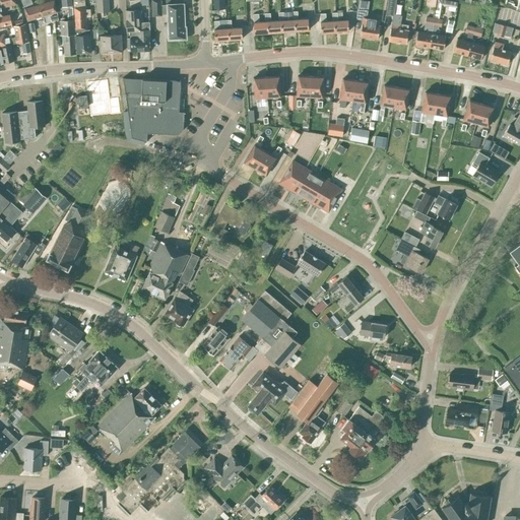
[(0,0),(0,15),(2,15),(0,8),(10,5),(16,4),(14,0),(0,0)]
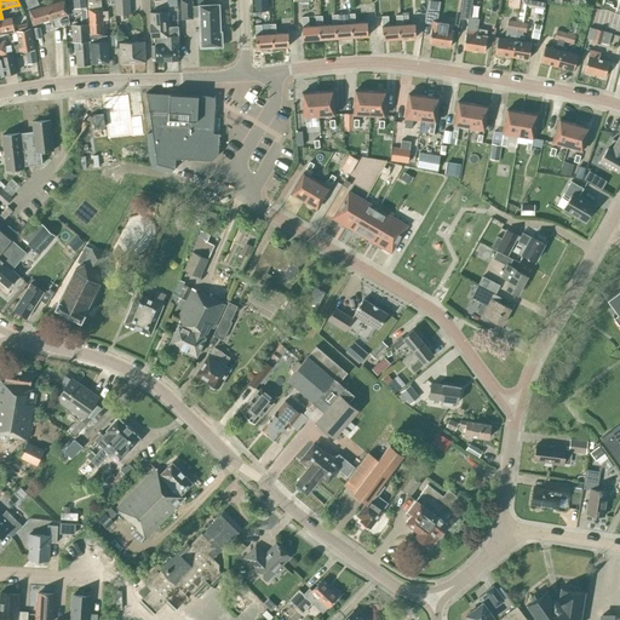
[(75,10),(87,9),(86,0),(85,0),(74,1),(75,10)]
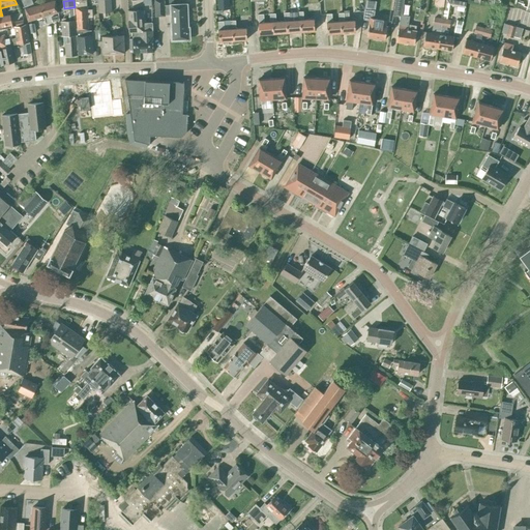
[(74,0),(75,7),(77,31),(88,30),(87,18),(92,18),(91,9),(87,10),(86,0),(74,0)]
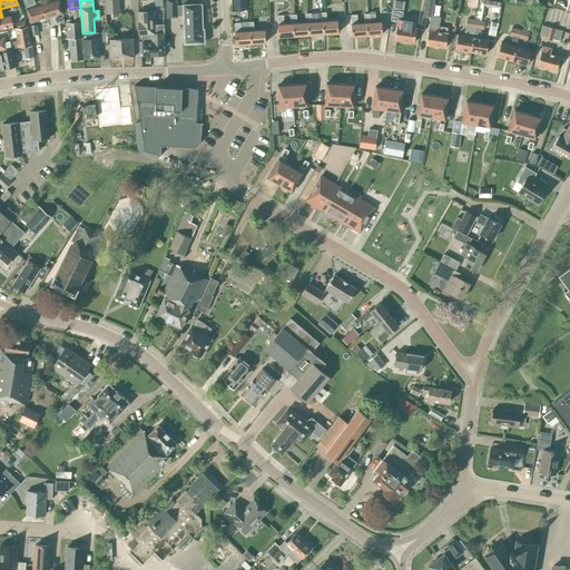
[(177,17),(177,15),(183,15),(184,43),(203,42),(202,3),(182,5),(182,6),(176,6),(176,0),(166,0),(167,18),(177,17)]
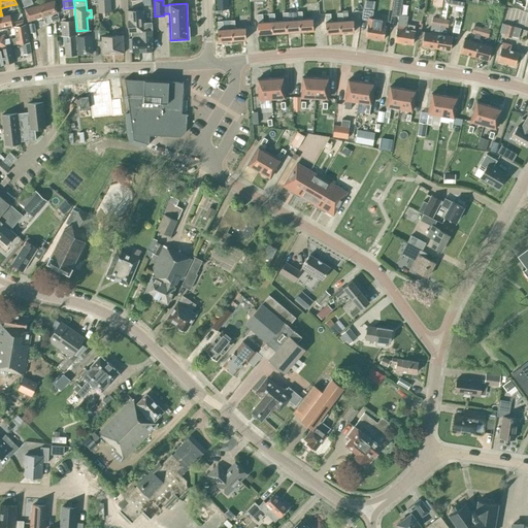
[(217,0),(218,8),(228,8),(227,0),(217,0)]
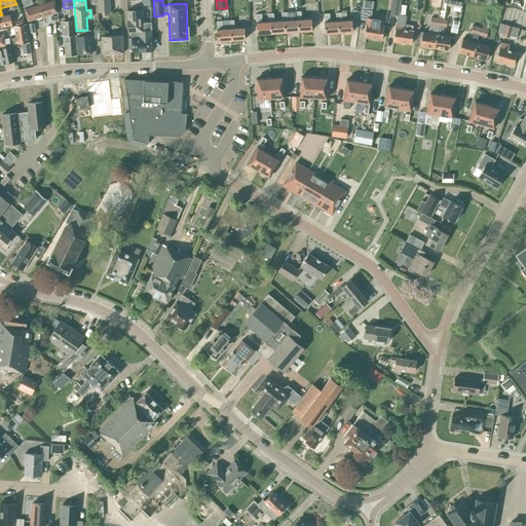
[(385,21),(371,19),(374,1),(365,0),(363,0),(361,20),(367,21),(364,37),(382,39),(385,21)]
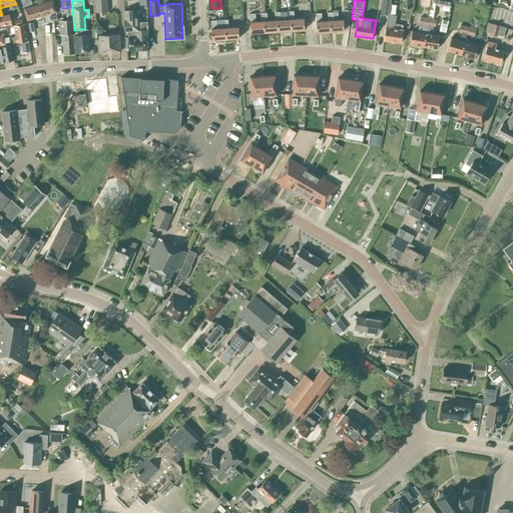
[(390,0),(382,0),(381,14),(389,16),(390,0)]
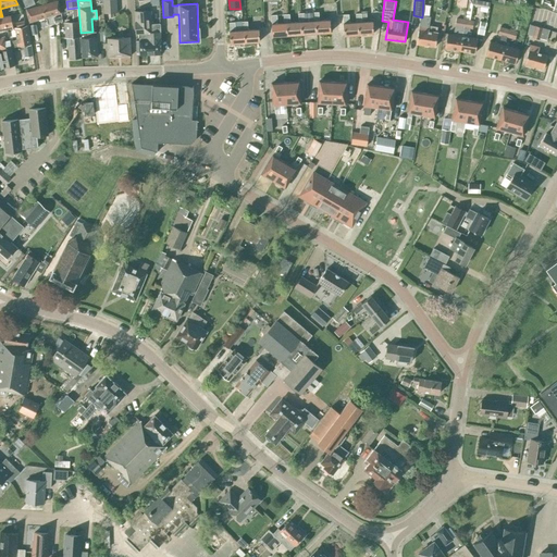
[(471,20),(472,17),(473,11),(474,5),(481,7),(480,9),(486,10),(487,3),(469,0),(466,19),(471,20)]
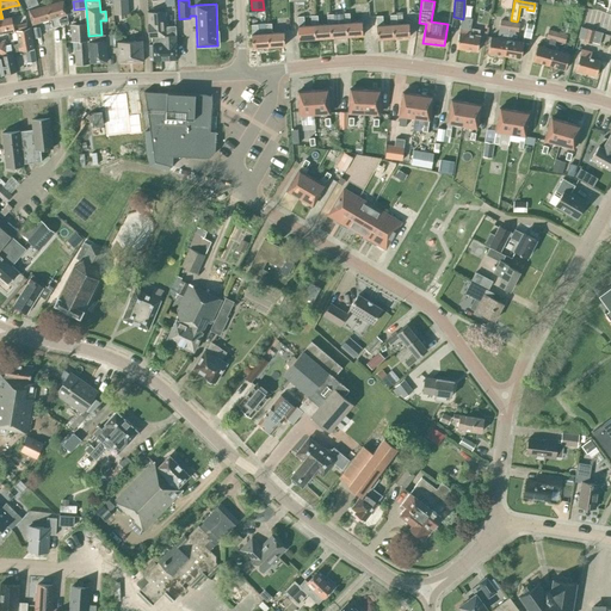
[(63,1),(29,11),(32,24),(67,14),(63,1)]
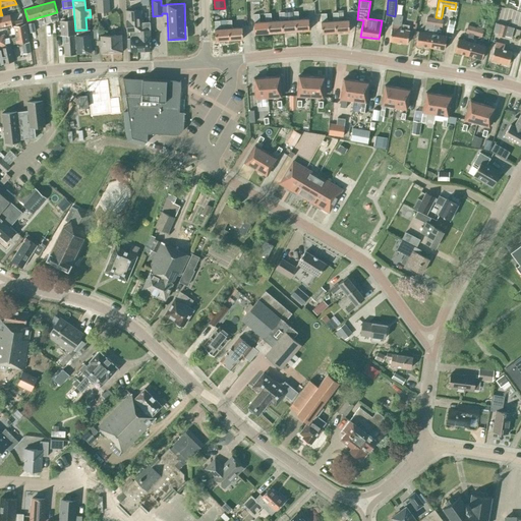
[(132,32),(142,31),(150,30),(149,22),(141,23),(141,10),(125,11),(126,32),(132,32)]
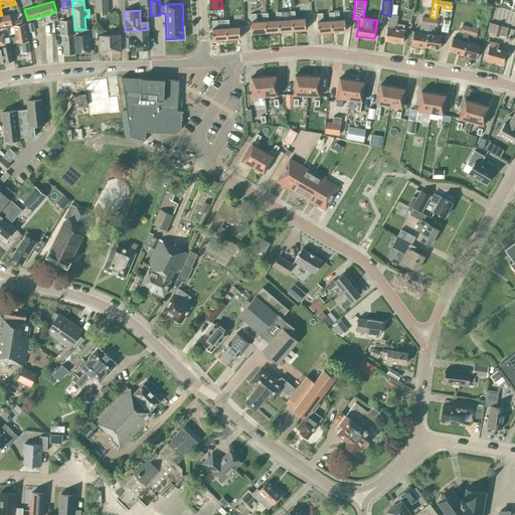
[(289,11),(290,19),(291,19),(292,30),(306,29),(305,18),(295,19),(294,11),(289,11)]
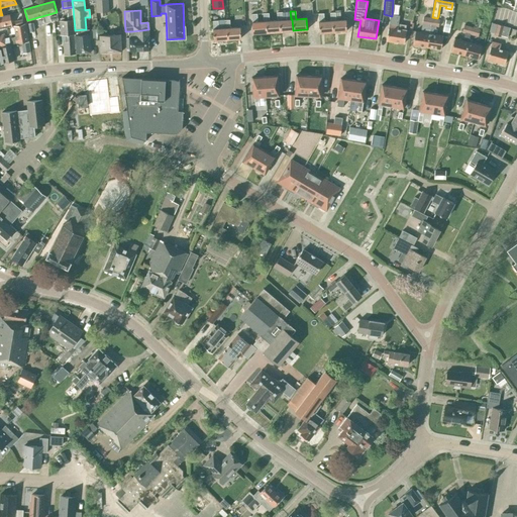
[(278,20),(279,20),(280,31),(293,30),(292,19),(291,19),(283,20),(282,12),(277,12),(278,20)]
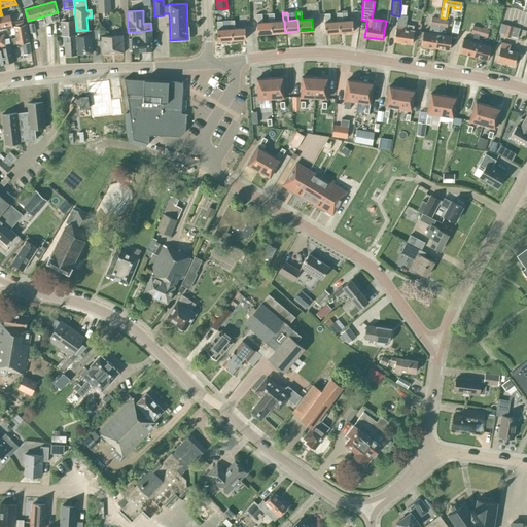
[(337,22),(339,22),(340,33),(353,32),(352,21),(342,21),(342,12),(337,13),(337,22)]
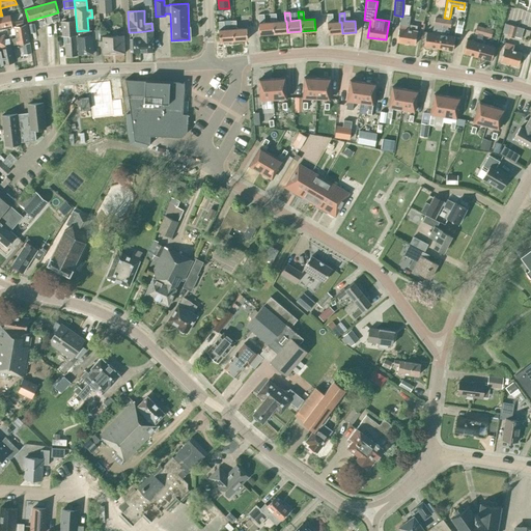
[(273,22),(271,22),(264,23),(263,14),(258,15),(259,23),(258,23),(259,34),(273,33),(273,22)]
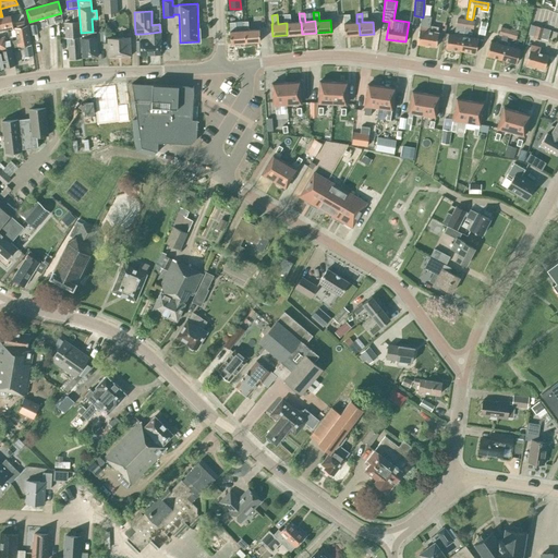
[(283,14),(284,23),(287,23),(287,35),(302,34),(301,22),(300,22),(290,23),(290,14),(283,14)]
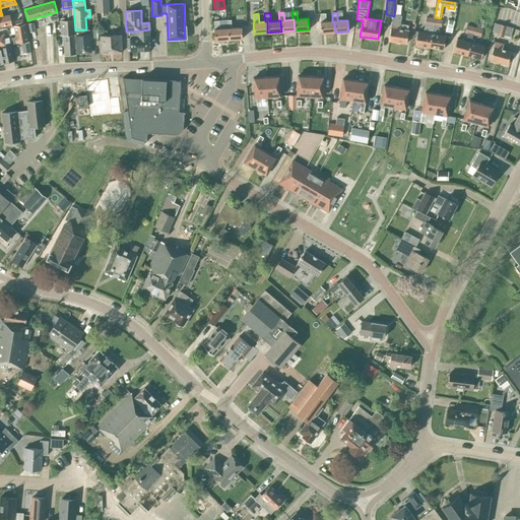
[(334,21),(332,21),(326,21),(325,13),(320,13),(321,21),(320,22),(321,34),(335,33),(334,21)]
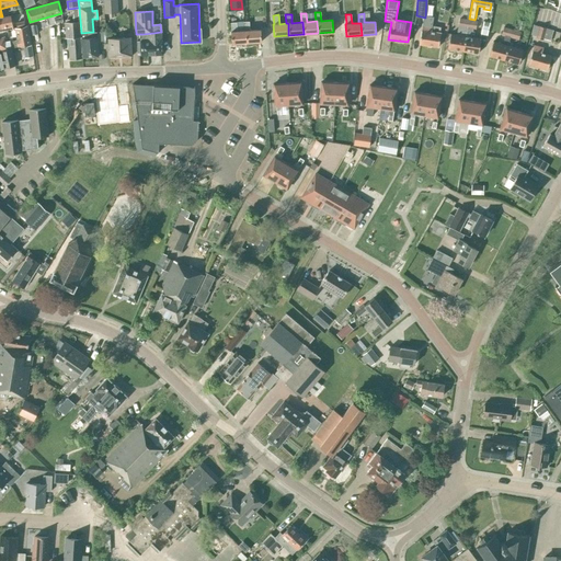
[(10,16),(0,19),(0,29),(12,26),(10,16)]
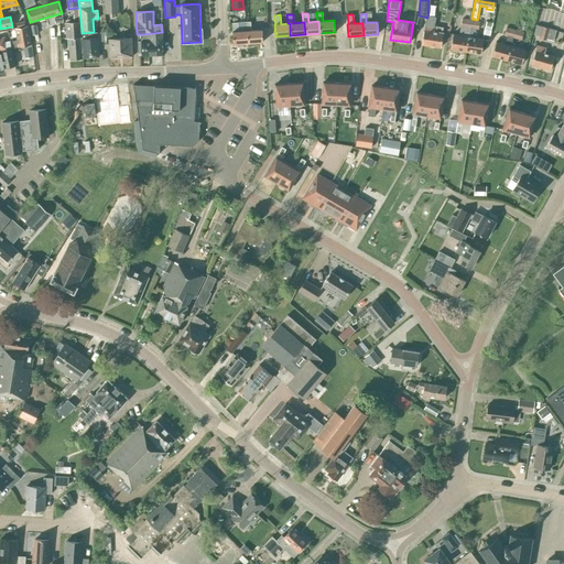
[(466,52),(469,29),(470,20),(462,19),(461,28),(459,35),(453,34),(451,49),(466,52)]
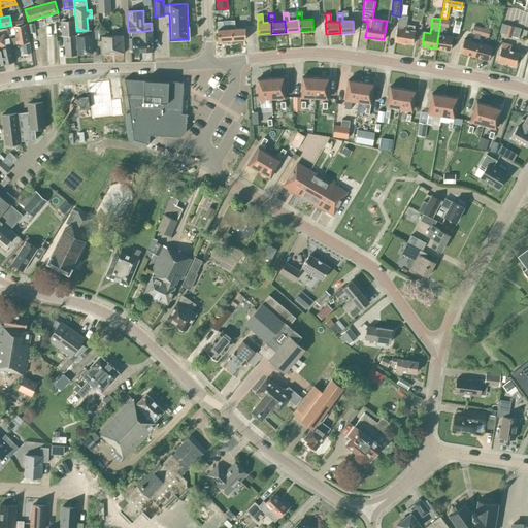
[(440,19),(439,27),(436,48),(450,51),(452,36),(444,35),(446,28),(448,28),(450,21),(440,19)]
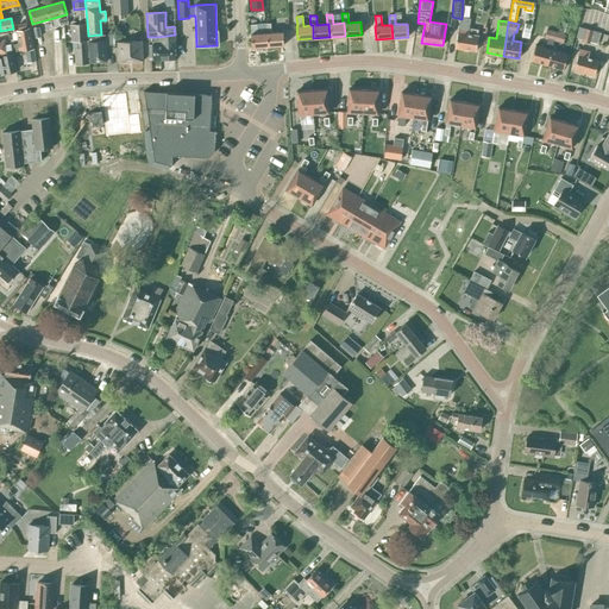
[(70,25),(71,33),(71,41),(74,41),(76,64),(89,63),(87,24),(70,25)]
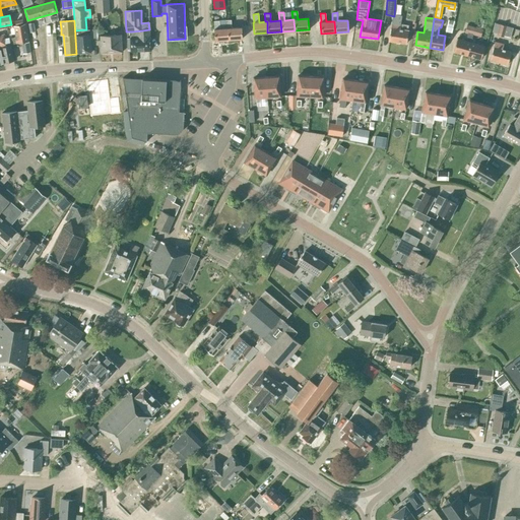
[(225,28),(228,28),(229,40),(242,39),(242,27),(231,28),(231,20),(225,20),(225,28)]
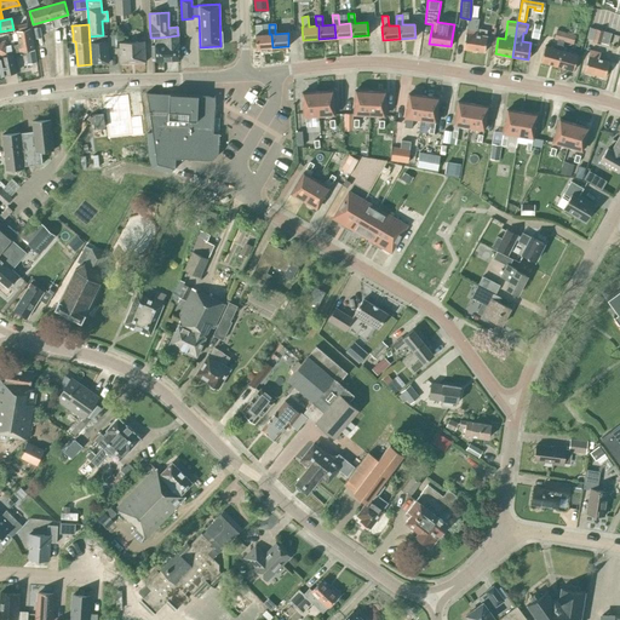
[(271,34),(269,34),(262,35),(260,26),(254,26),(256,35),(254,35),(256,49),(273,47),(271,34)]
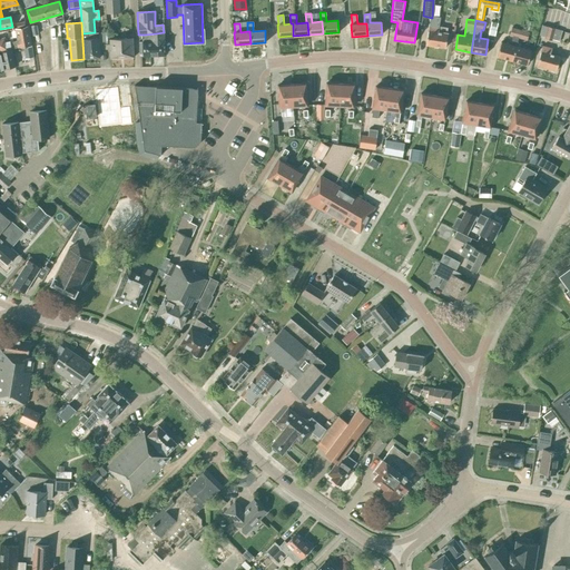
[(429,25),(425,45),(445,48),(448,33),(446,33),(448,28),(439,27),(429,25)]
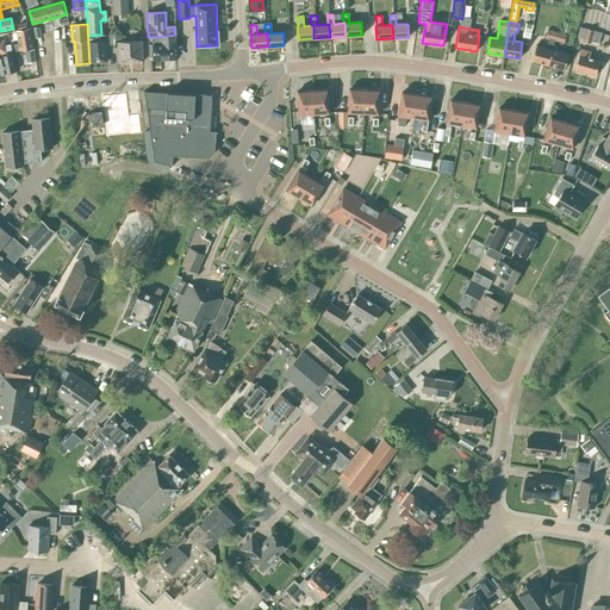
[(16,31),(6,33),(7,36),(17,33),(18,44),(12,45),(13,53),(33,49),(30,27),(27,29),(18,30),(16,31)]
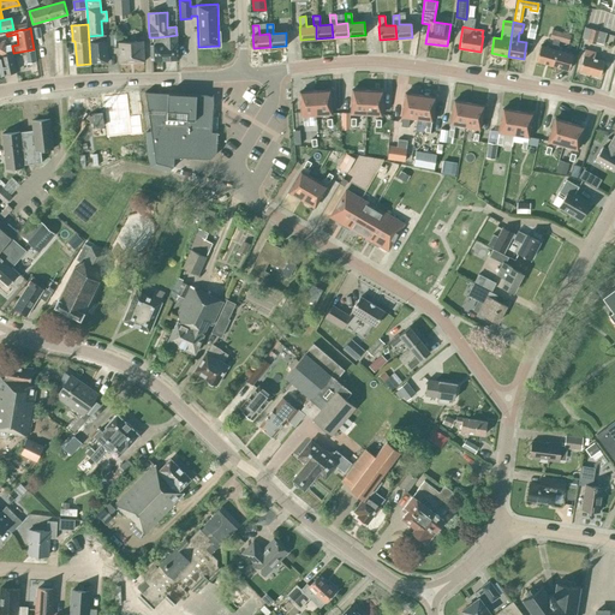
[(596,45),(596,43),(603,46),(607,34),(585,28),(581,39),(587,41),(587,42),(596,45)]
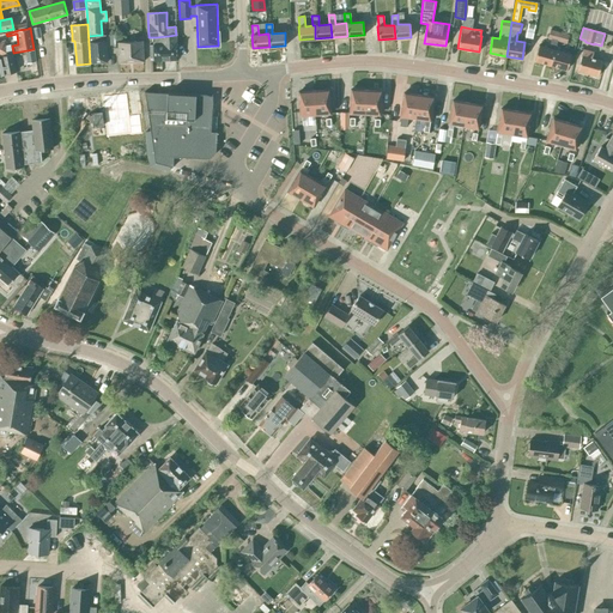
[(551,66),(554,49),(557,42),(559,32),(551,30),(548,40),(551,40),(548,48),(539,46),(534,61),(551,66)]
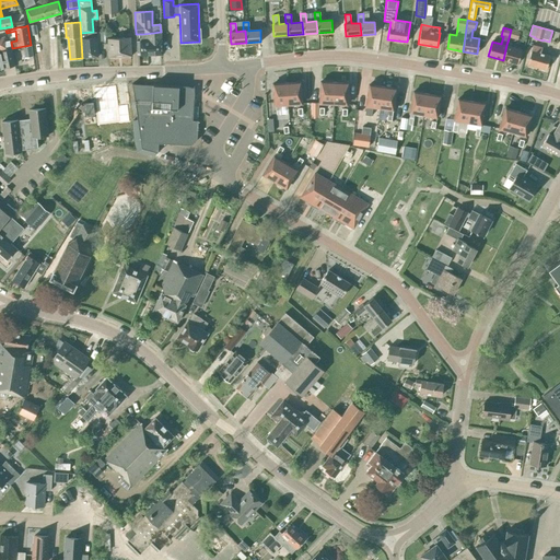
[(520,33),(511,30),(509,38),(517,41),(520,33)]
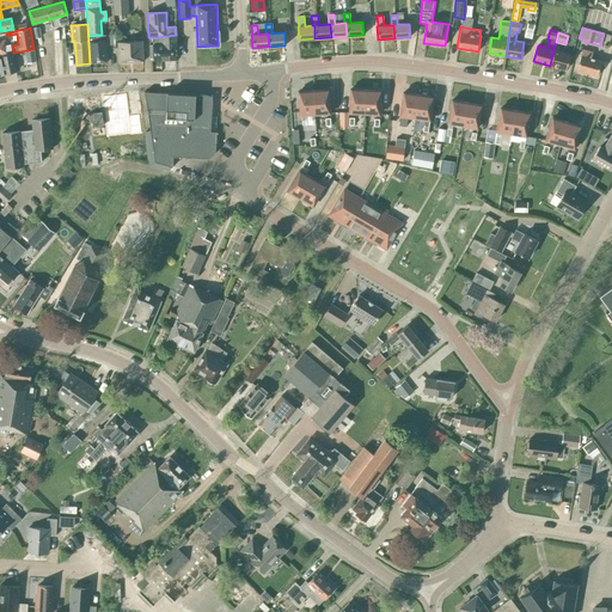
[(105,35),(102,35),(89,36),(90,63),(106,62),(105,35)]
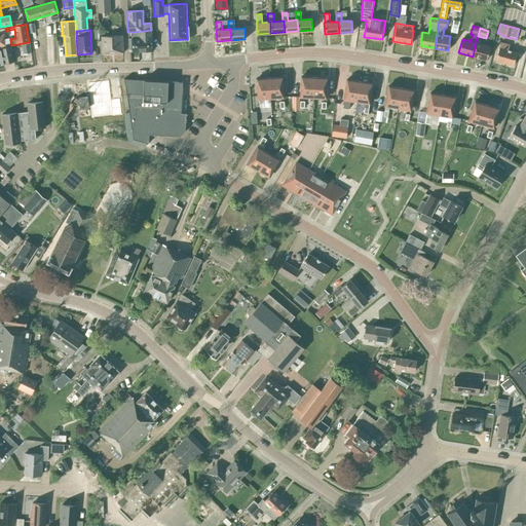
[(133,51),(152,50),(151,30),(144,31),(134,32),(134,36),(132,36),(132,38),(132,49),(133,51)]
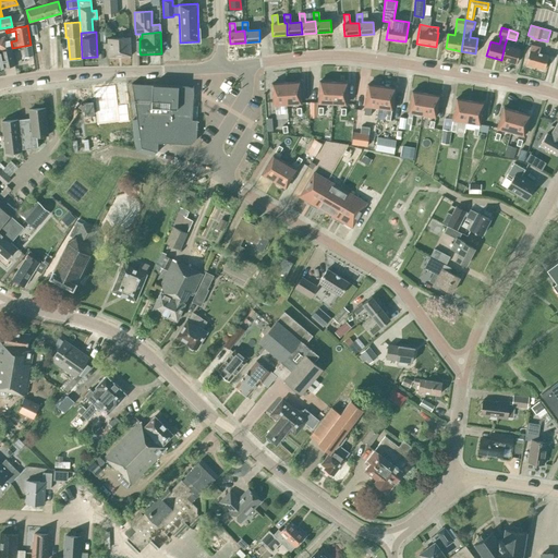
[(0,50),(11,48),(9,40),(7,40),(7,38),(4,38),(4,37),(0,37),(0,50)]
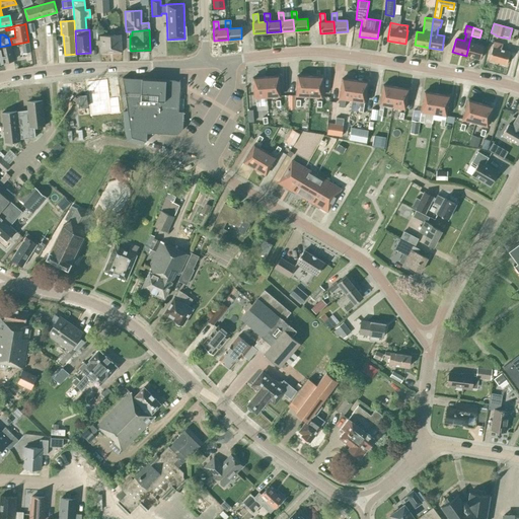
[(99,35),(100,54),(122,53),(121,34),(99,35)]
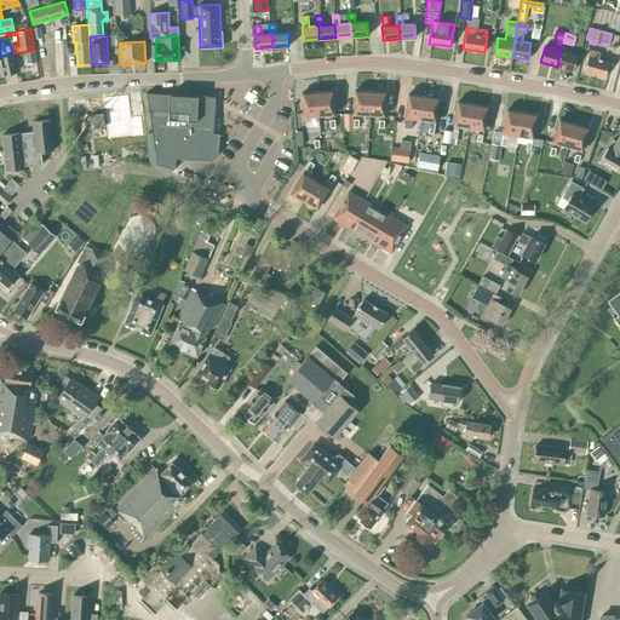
[(561,50),(557,67),(573,70),(578,55),(561,50)]
